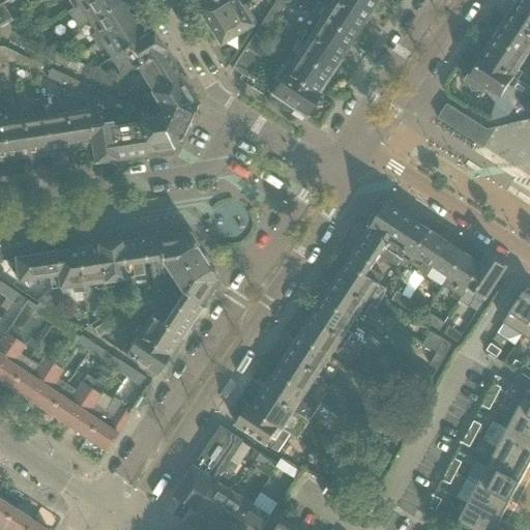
[(87,0),(72,9),(66,12),(78,30),(87,24),(120,4),(117,0),(87,0)]
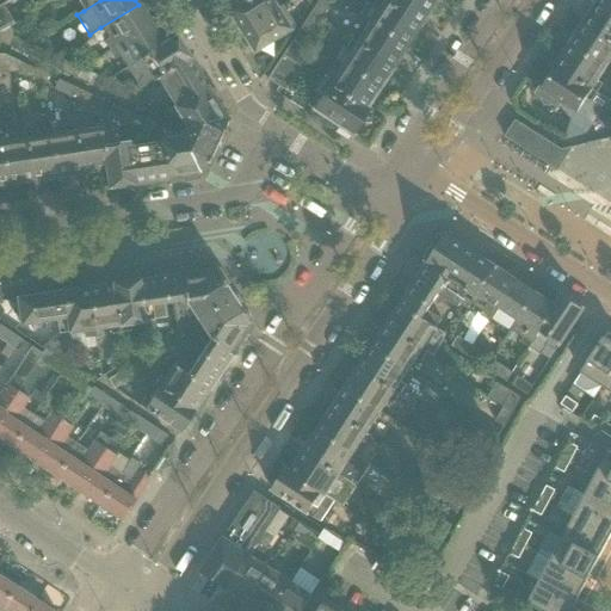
[(80,0),(78,1),(84,11),(100,0),(80,0)]
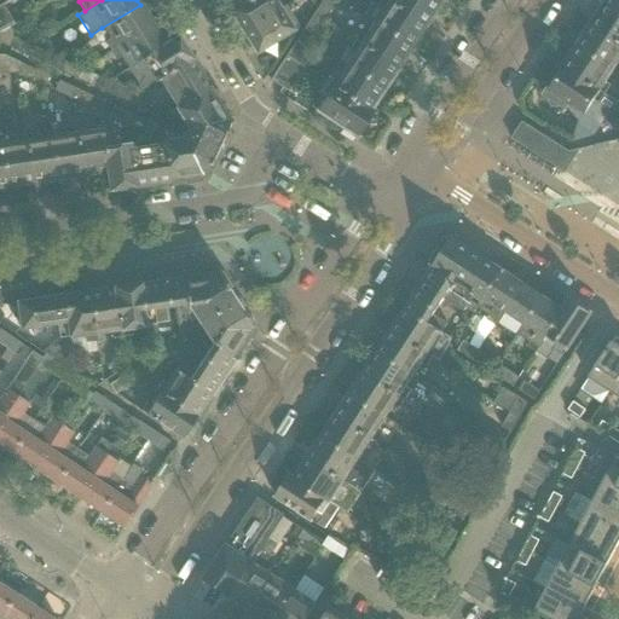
[(230,12),(243,33),(281,10),(275,0),(248,0),(233,9),(230,12)]
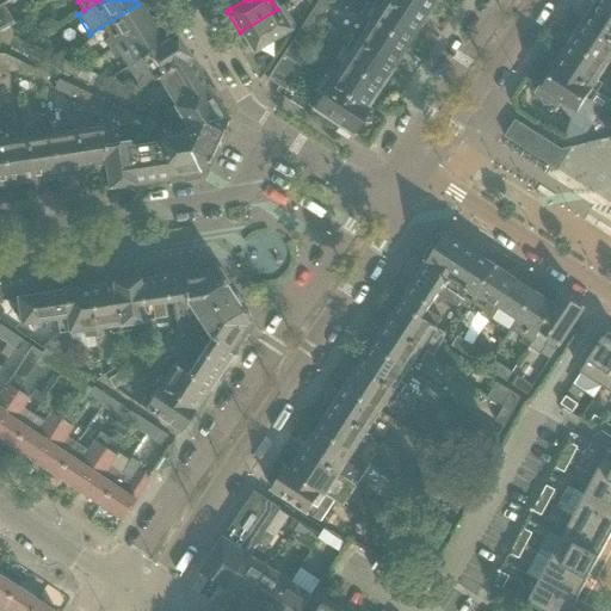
[(320,0),(318,0),(309,13),(319,20),(328,5),(320,0)]
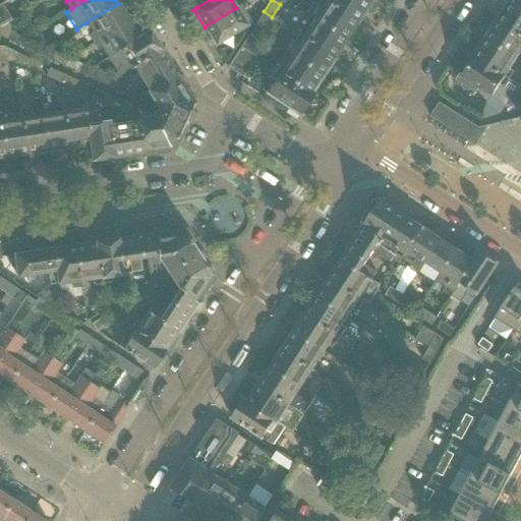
[(312,3),(305,13),(310,16),(314,19),(345,40),(356,21),(324,0),(321,0),(317,6),(312,3)]
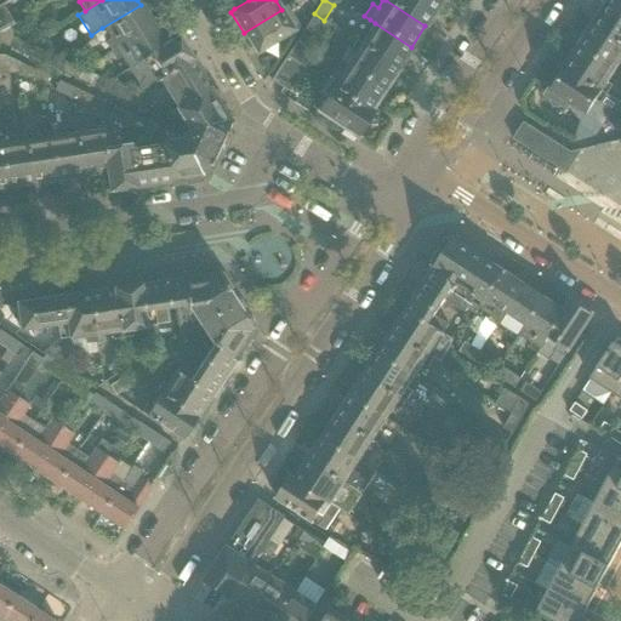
[(386,0),(425,26),(439,5),(432,0),(386,0)]
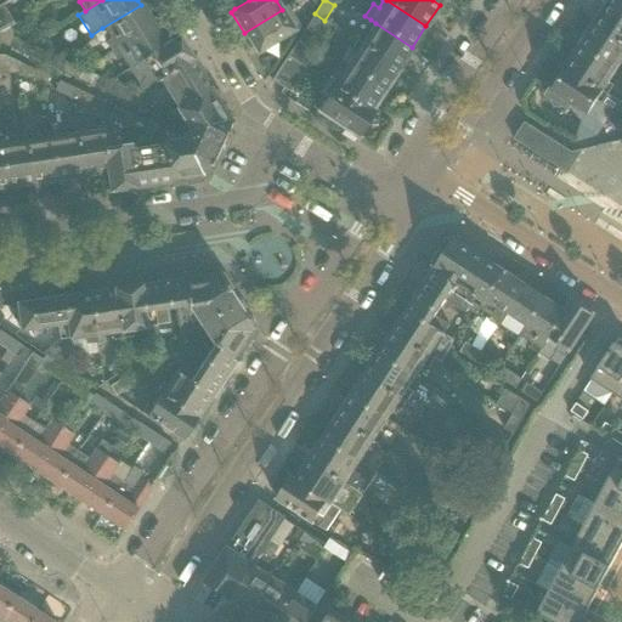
[(621,0),(611,0),(609,6),(621,13),(621,0)]
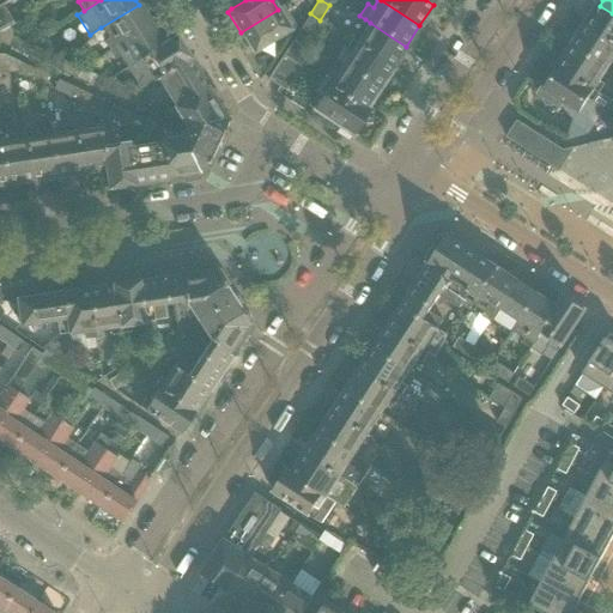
[(103,42),(109,52),(151,25),(139,5),(101,28),(108,40),(103,42)]
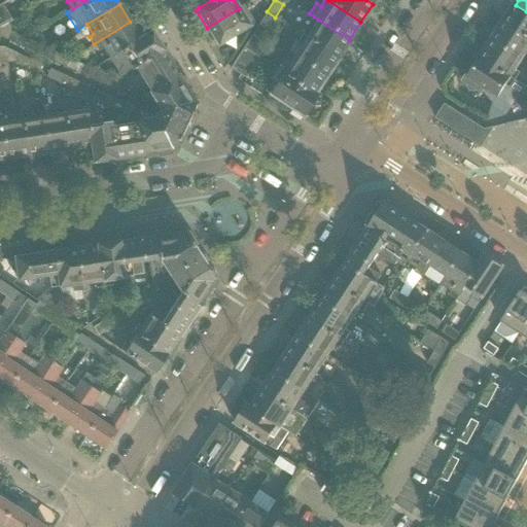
[(0,5),(0,28),(11,22),(1,5),(0,5)]
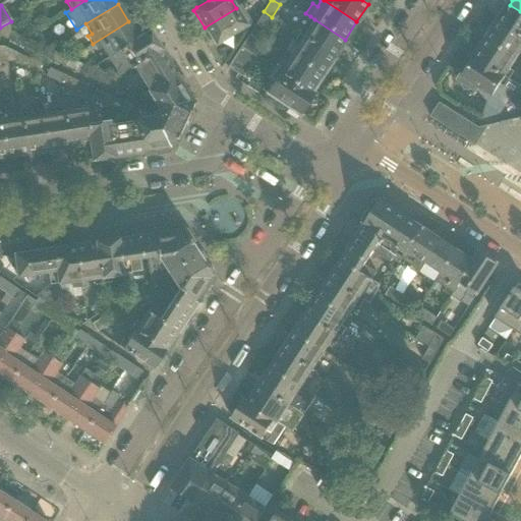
[(236,8),(205,27),(216,46),(233,36),(247,26),(251,23),(246,15),(240,5),(236,8)]
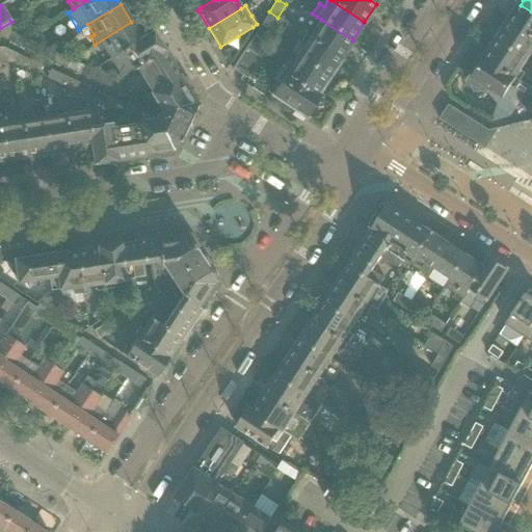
[(531,11),(521,5),(508,23),(531,37),(531,11)]
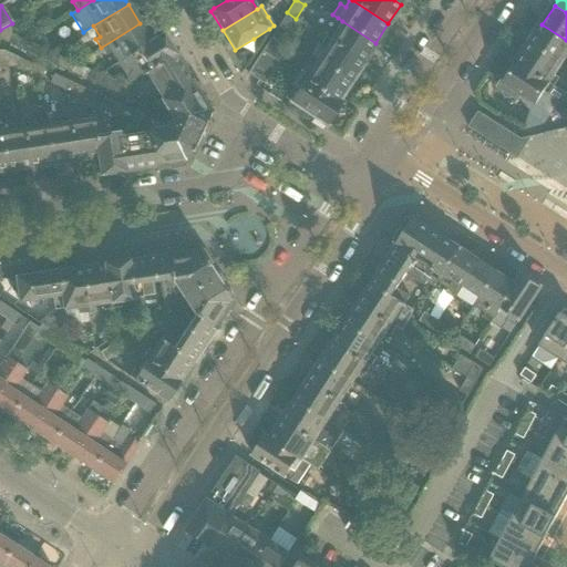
[(287,12),(278,27),(287,33),(296,19),(287,12)]
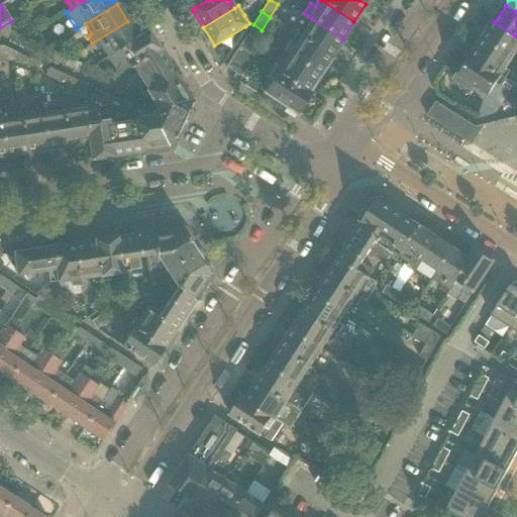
[(312,19),(301,37),(331,57),(342,39),(312,19)]
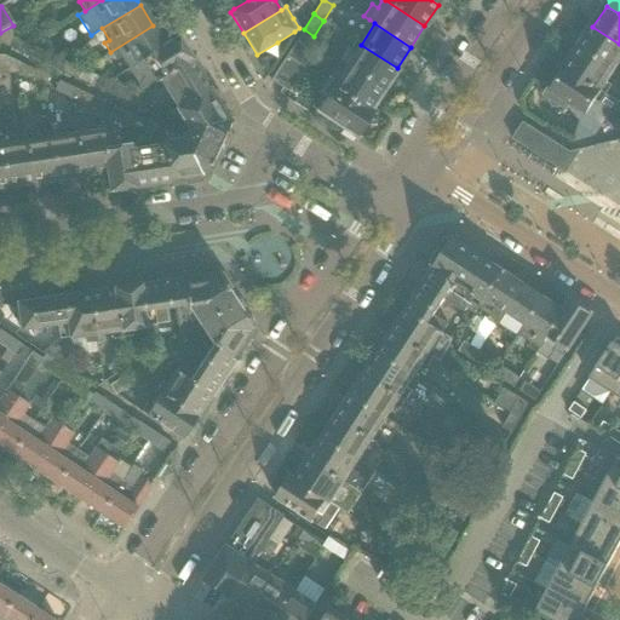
[(121,58),(127,69),(166,46),(153,26),(110,52),(116,61),(121,58)]
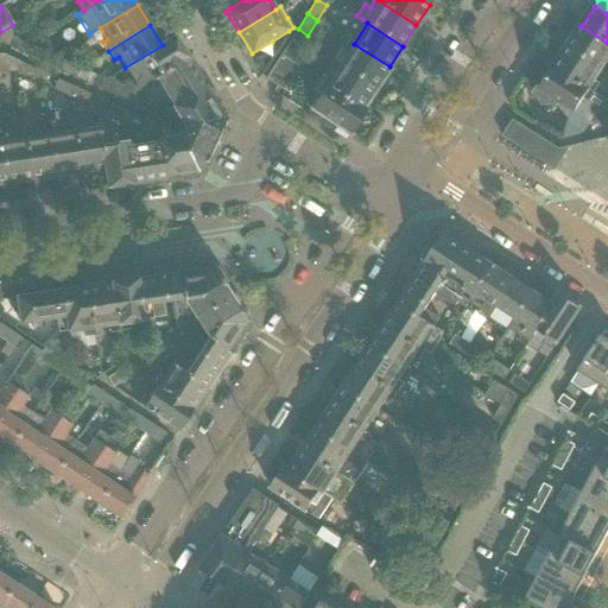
[(607,43),(581,26),(568,48),(603,71),(607,63),(607,43)]
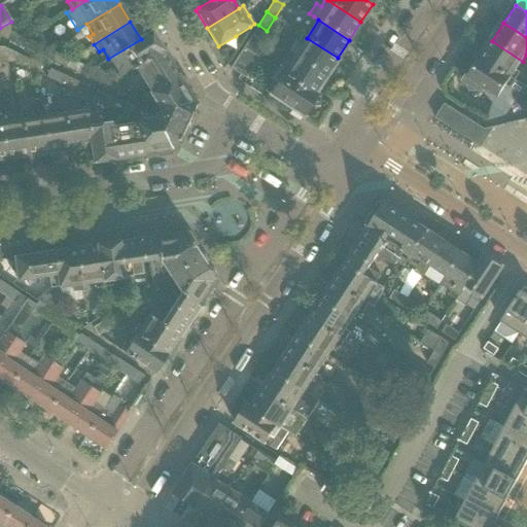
[(10,32),(6,40),(21,47),(24,40),(25,39),(10,32)]
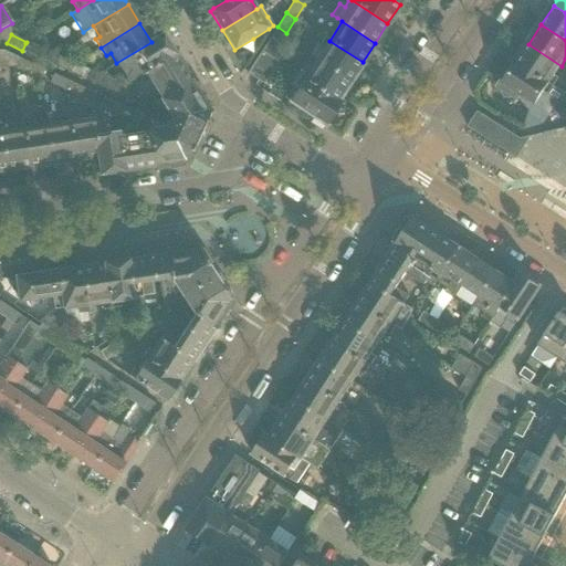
[(127,56),(123,60),(124,61),(129,71),(135,67),(139,76),(144,73),(175,54),(163,34),(152,42),(127,56)]
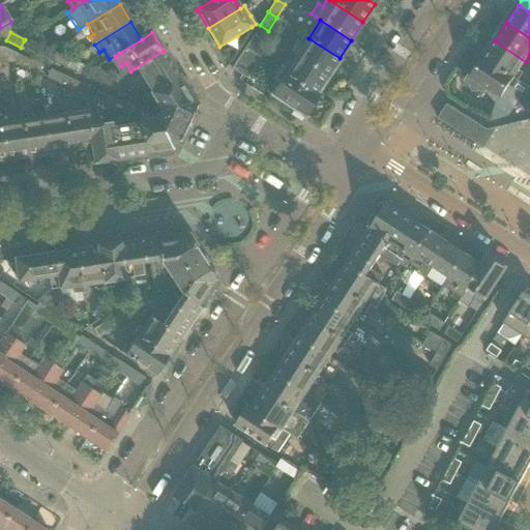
[(254,35),(245,49),(253,53),(261,40),(254,35)]
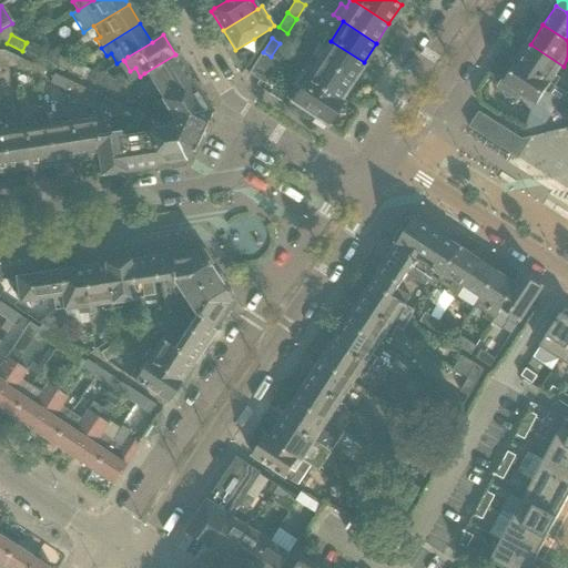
[(325,49),(317,60),(351,82),(364,62),(331,41),(325,38),(320,46),(325,49)]
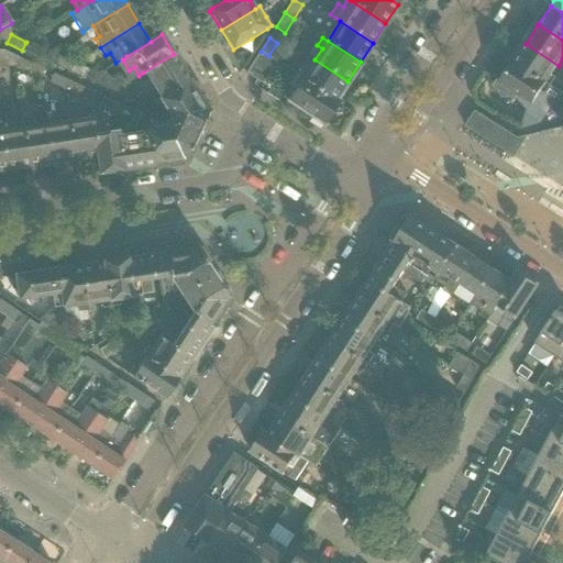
[(25,43),(22,51),(36,57),(41,48),(26,42),(25,43)]
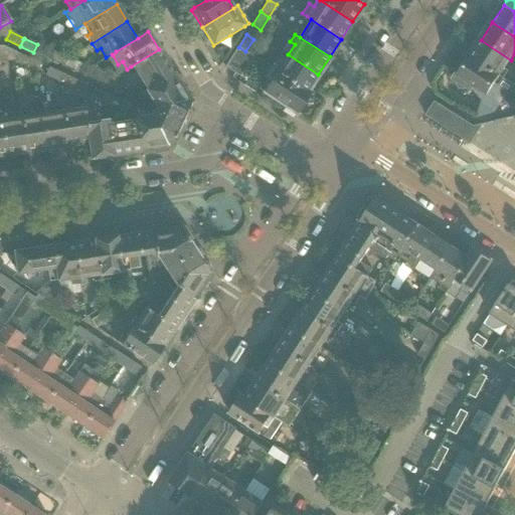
[(481,40),(469,58),(504,81),(510,72),(505,69),(511,60),(481,40)]
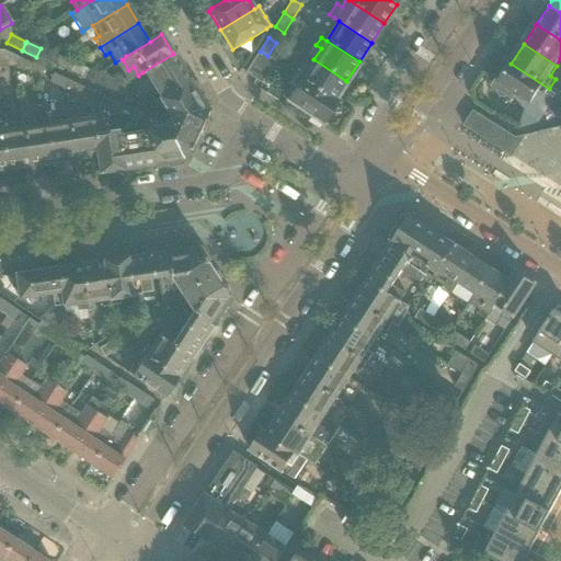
[(4,52),(1,61),(14,68),(29,73),(33,65),(19,58),(4,52)]
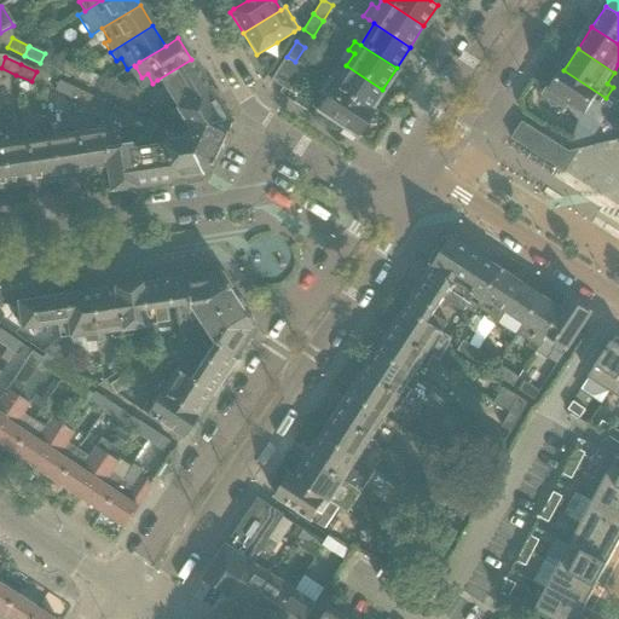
[(295,62),(287,57),(271,81),(289,92),(305,68),(295,62)]
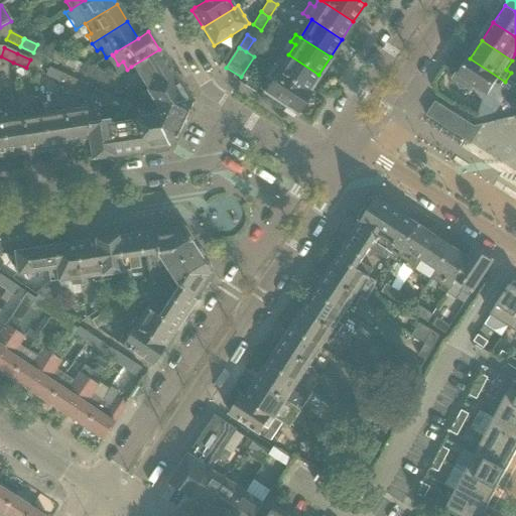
[(144,91),(145,93),(174,75),(159,49),(131,67),(145,90),(144,91)]
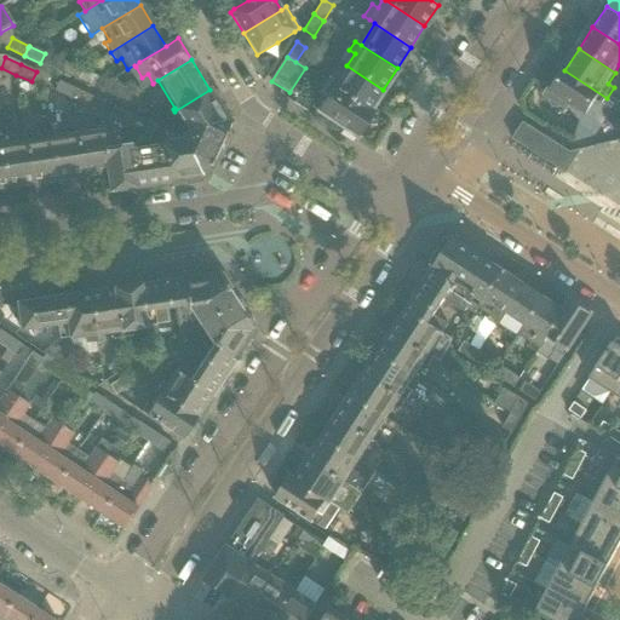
[(58,72),(78,80),(82,69),(63,61),(58,72)]
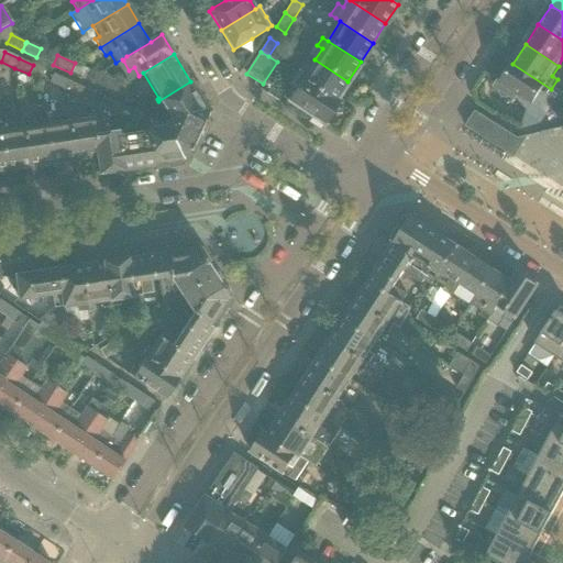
[(304,67),(298,76),(335,100),(348,81),(315,59),(308,70),(304,67)]
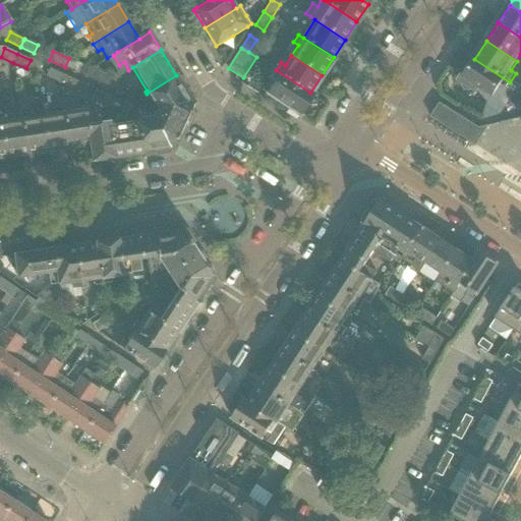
[(69,58),(65,67),(79,73),(83,64),(69,58)]
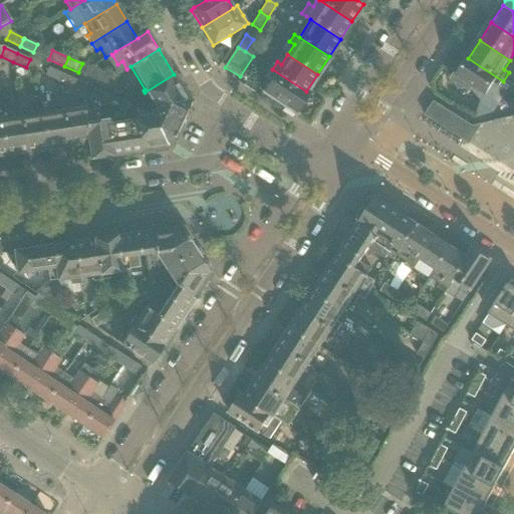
[(503,81),(468,58),(454,79),(457,81),(456,86),(459,90),(463,90),(468,88),(471,89),(486,99),(493,87),(497,90),(503,81)]
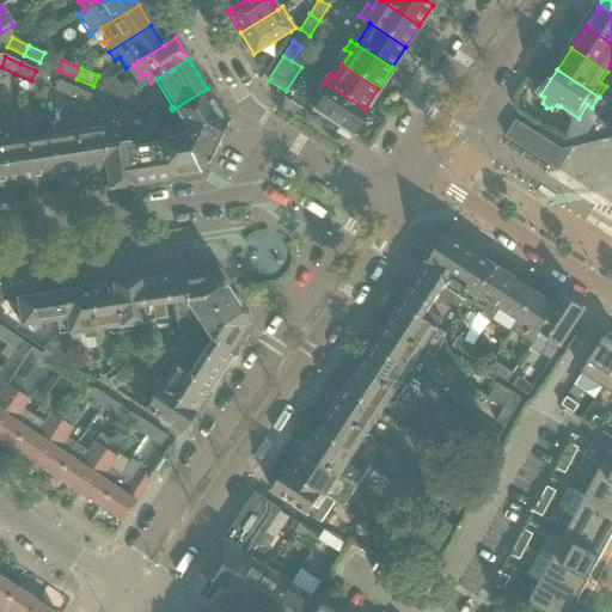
[(57,80),(53,91),(71,98),(75,89),(57,80)]
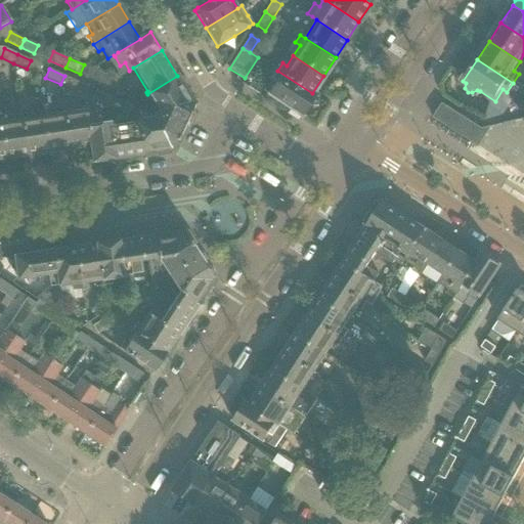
[(94,81),(107,87),(113,78),(99,71),(94,81)]
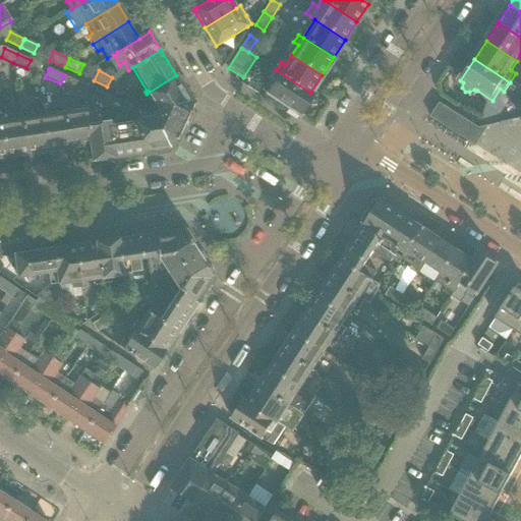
[(310,93),(276,70),(270,77),(275,80),(267,93),(288,107),(287,112),(289,116),(294,117),(299,115),(300,115),(313,95),(310,93)]
